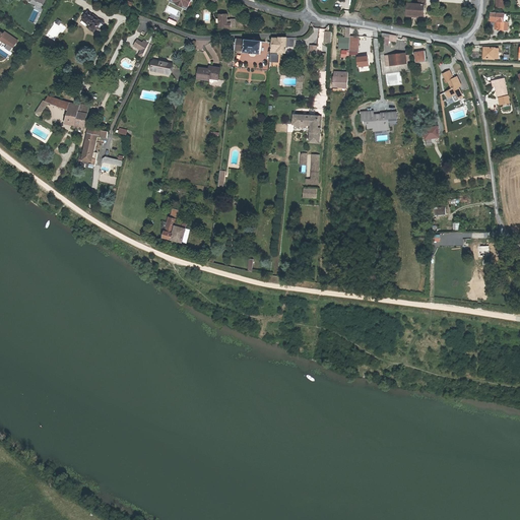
[(188,7),(174,0),(172,0),(172,1),(187,9),(188,7)]
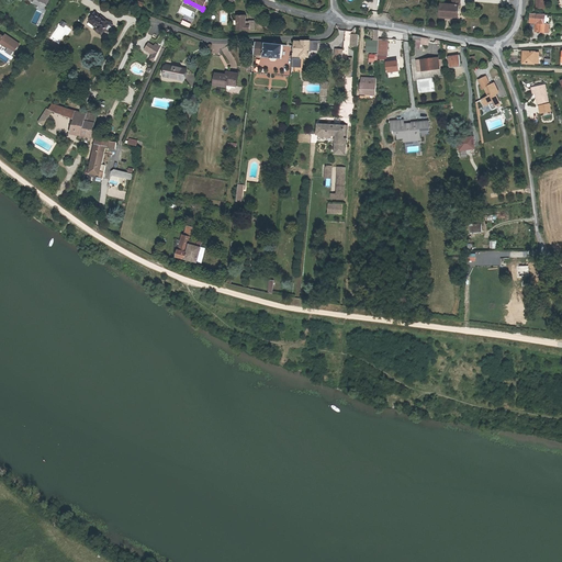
[(451,17),(451,19),(458,19),(459,6),(460,6),(460,0),(452,0),(452,4),(440,3),(440,15),(451,17)]
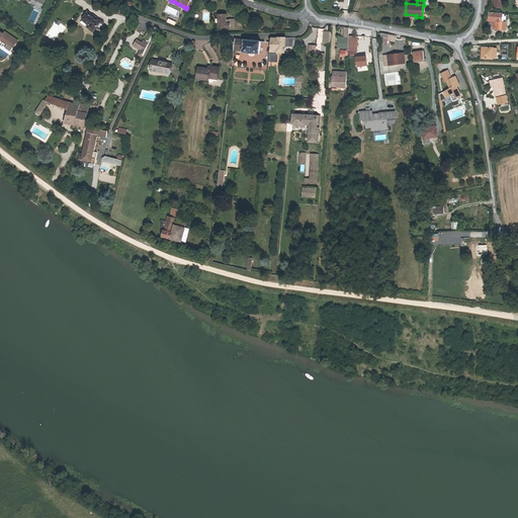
[(503,13),(489,12),(489,20),(497,21),(497,17),(502,18),(503,13)]
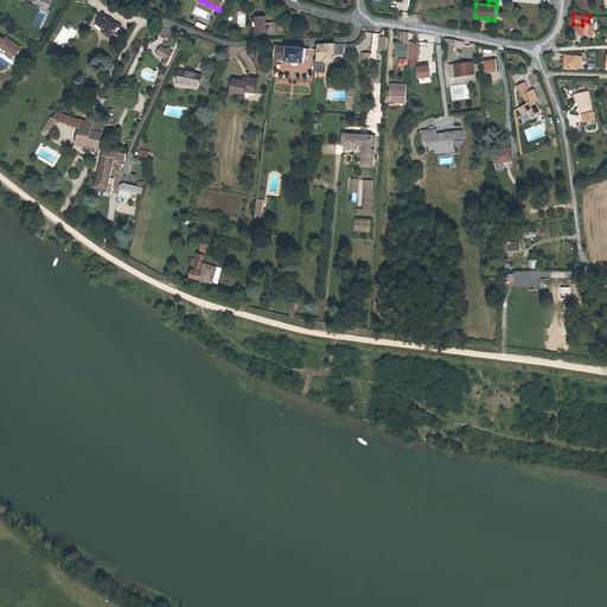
[(107,29),(104,30),(104,32),(110,37),(114,32),(116,34),(122,27),(119,25),(117,26),(112,23),(113,20),(109,18),(108,20),(103,16),(98,21),(98,23),(107,29)]
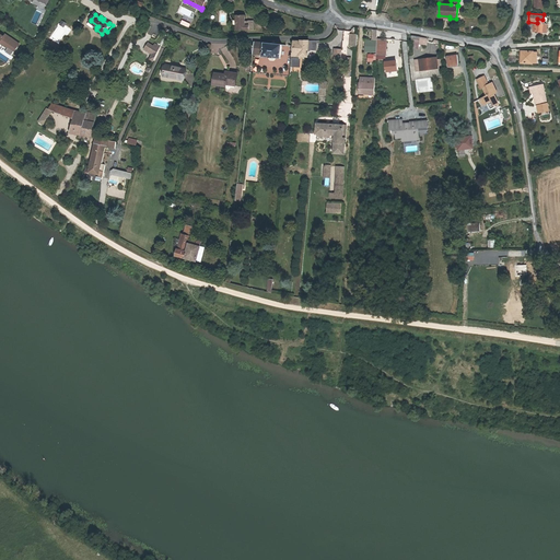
[(254,21),(249,21),(249,25),(245,25),(245,15),(236,15),(237,31),(254,30),(254,21)]
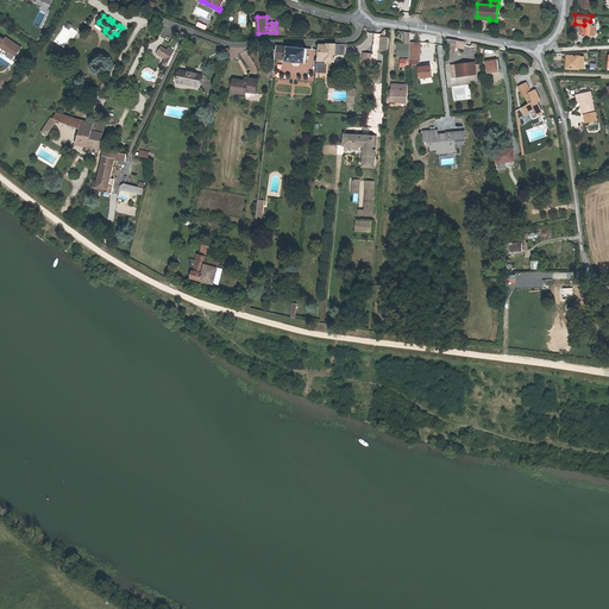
[(581,27),(579,33),(594,36),(595,26),(590,26),(590,22),(584,20),(584,25),(583,29),(581,27)]
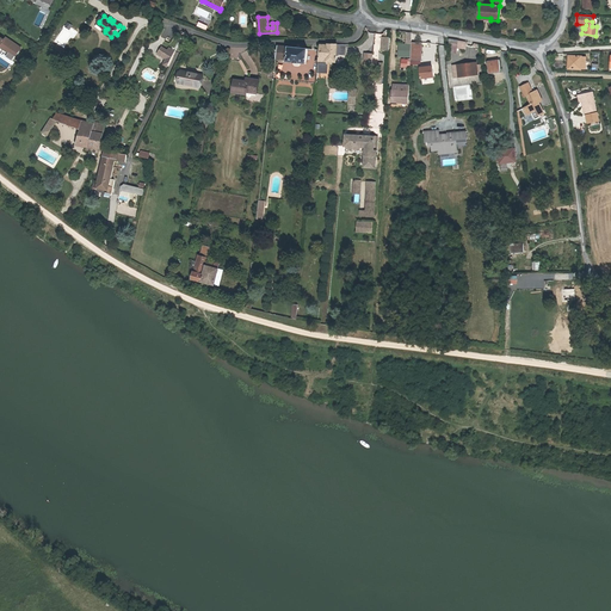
[(0,48),(1,47),(10,51),(6,57),(12,61),(22,49),(6,38),(5,41),(0,37),(0,48)]
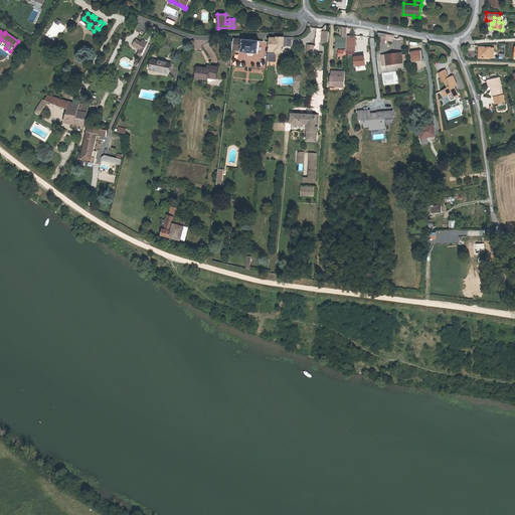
[(347,45),(347,47),(347,51),(354,51),(355,36),(347,36),(347,37),(347,45)]
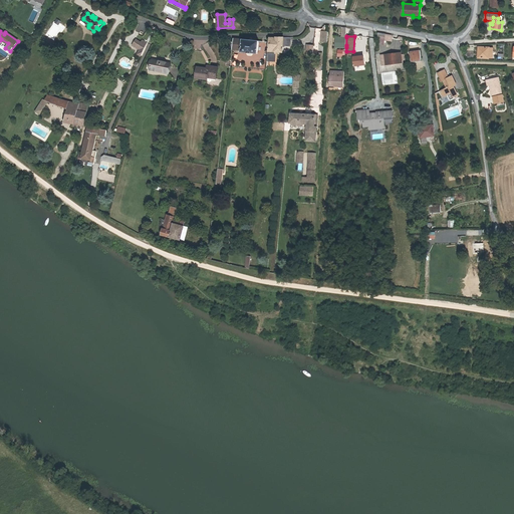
[(269,38),(268,51),(276,52),(283,52),(283,45),(284,38),(276,37),(276,39),(269,38)]
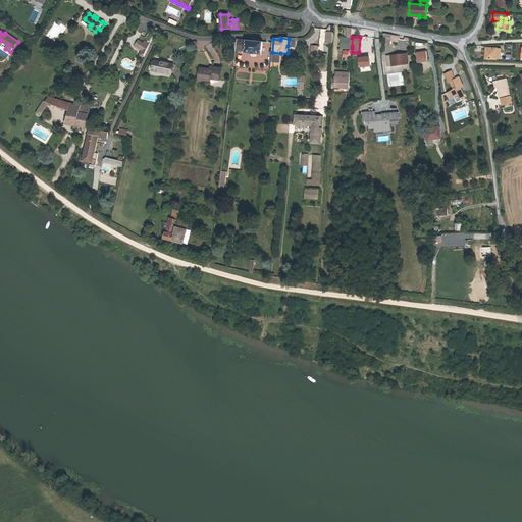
[(236,50),(246,51),(246,53),(262,55),(264,42),(238,39),(236,50)]
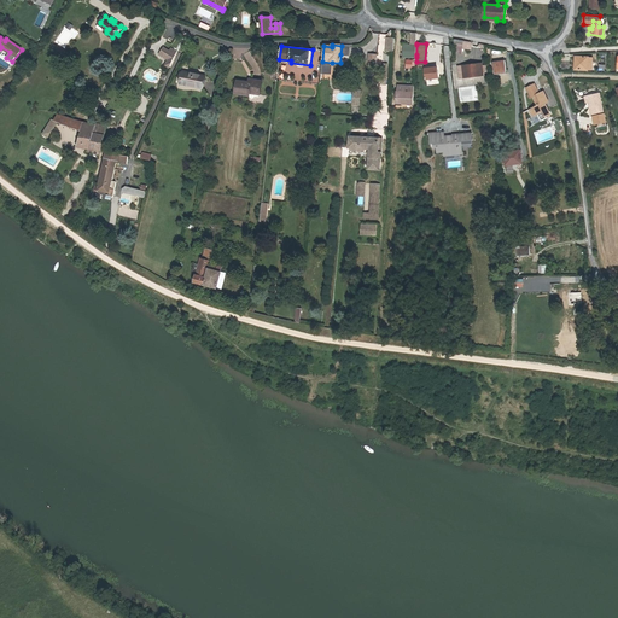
[(170,68),(178,52),(172,48),(169,52),(164,48),(161,53),(169,59),(165,66),(170,68)]
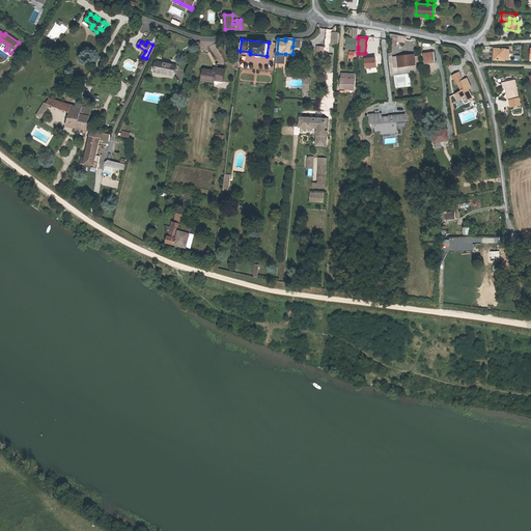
[(316,54),(326,54),(326,47),(317,46),(316,54)]
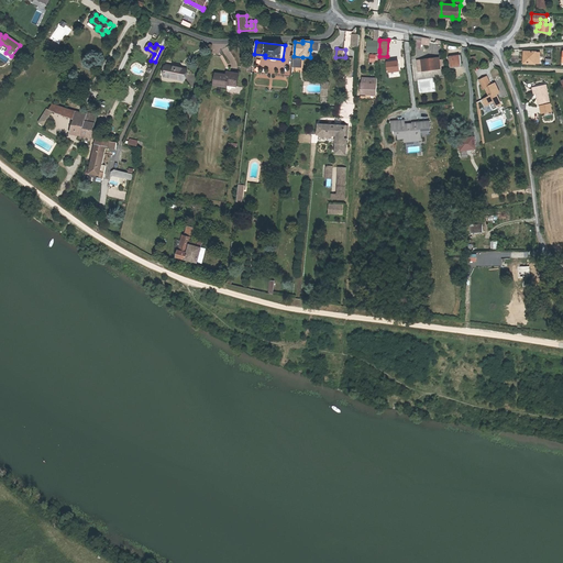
[(525,52),(523,64),(537,64),(537,52),(525,52)]
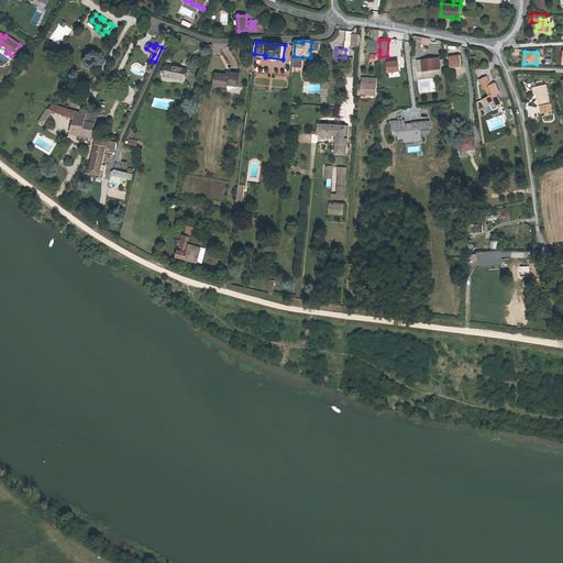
[(302,57),(294,56),(294,67),(301,67),(302,57)]
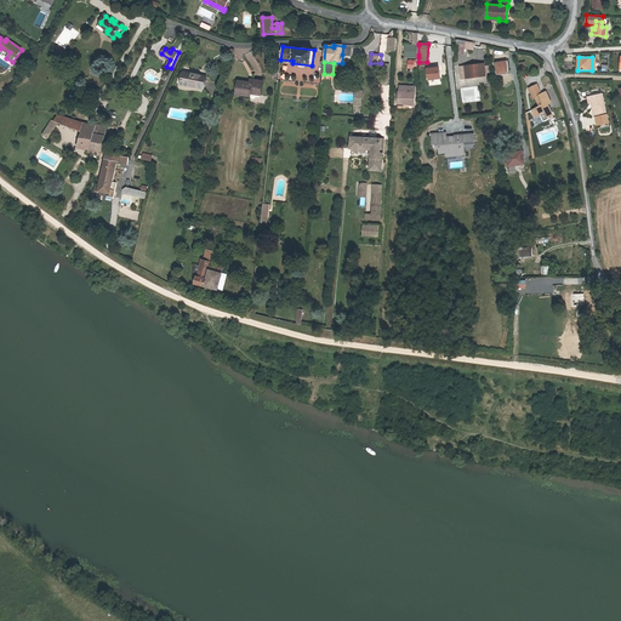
[(485,64),(461,67),(462,79),(486,77),(486,73),(485,66),(485,64)]
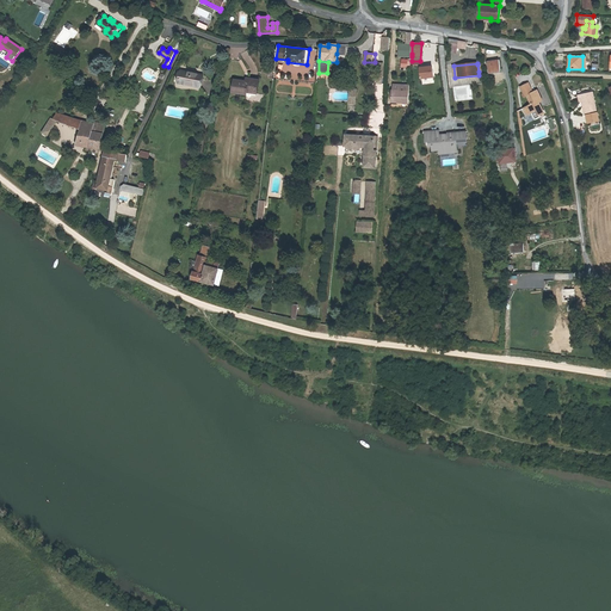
[(433,78),(432,67),(420,68),(423,79),(433,78)]
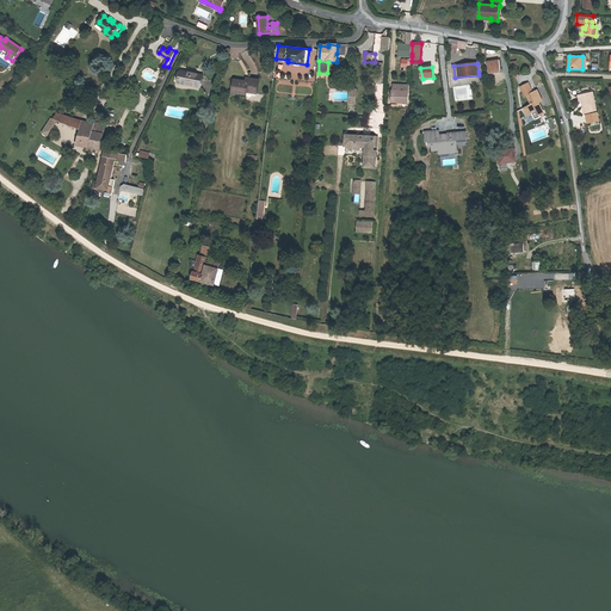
[(181,72),(179,82),(199,87),(202,75),(181,72)]
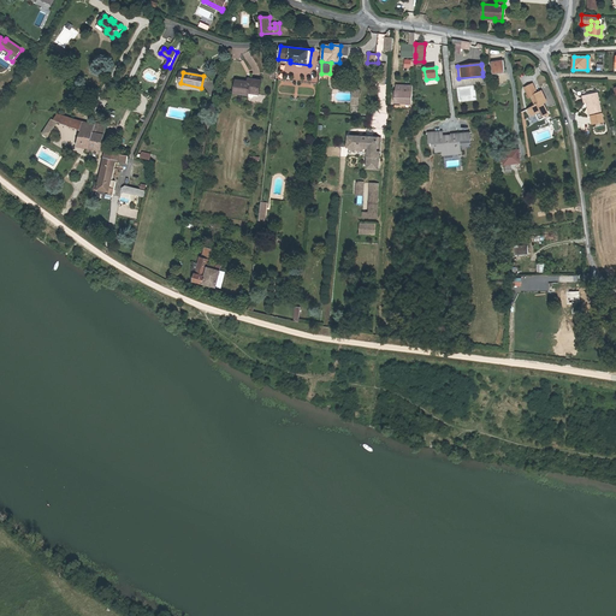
[(250,83),(248,82),(236,81),(235,94),(249,95),(250,92),(260,93),(261,81),(252,80),(250,83)]
